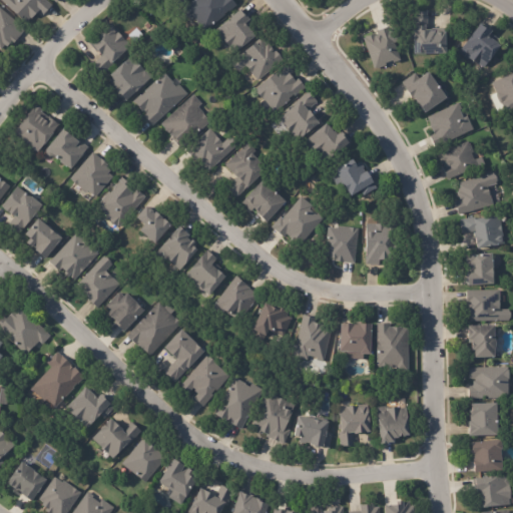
[(43,0),(50,7),(42,16),(37,11),(29,20),(29,19),(25,23),(20,18),(18,21),(8,11),(9,10),(0,1),(0,0),(43,0)]
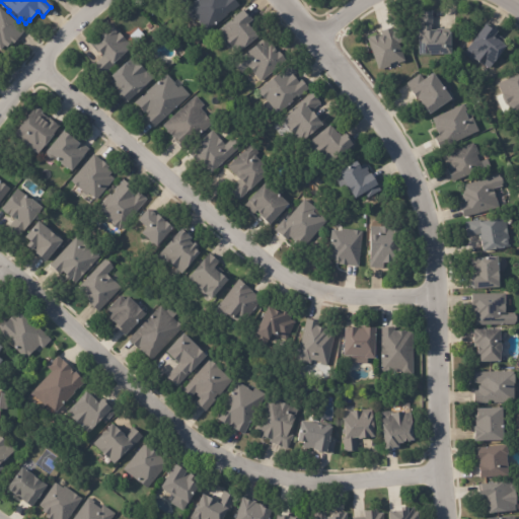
[(234,0),(239,6),(205,32),(184,7),(193,0),(234,0)]
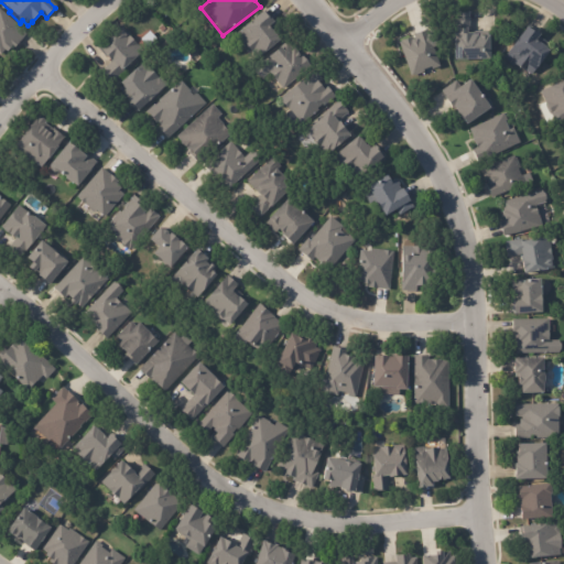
[(0,10),(25,32),(11,49),(9,46),(4,52),(3,50),(0,53),(0,10)]
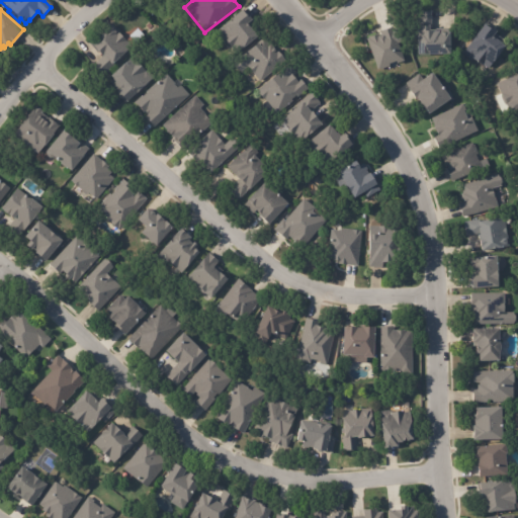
[(242,12),(246,17),(247,16),(250,19),(246,23),(245,22),(244,23),(247,27),(247,26),(253,32),(252,33),(254,36),(235,54),(223,40),(221,42),(212,33),(240,10),(242,12)]
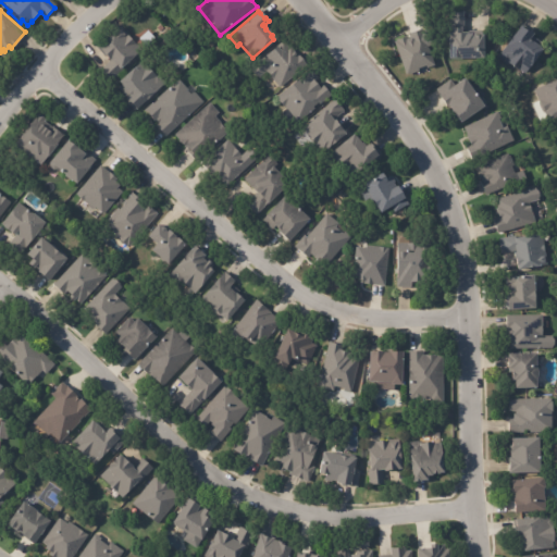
[(462,13),(463,33),(463,34),(469,34),(469,35),(471,35),(471,34),(480,34),(481,58),(447,59),(446,33),(448,33),(447,12),(462,11),(462,13)]
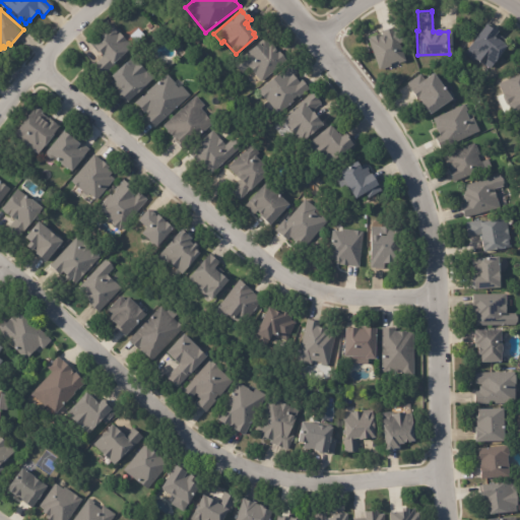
[(488,24),(491,26),(491,27),(496,30),(497,31),(496,34),(501,37),(502,35),(507,39),(503,45),(505,47),(490,68),(482,64),(481,65),(472,58),(471,60),(463,54),(485,22),(488,24)]
